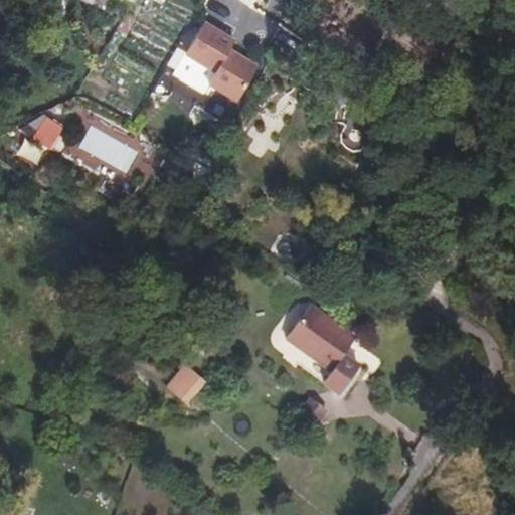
[(232,41),(202,23),(184,53),(171,76),(201,94),(207,84),(235,101),(254,67),(226,51),(232,41)]
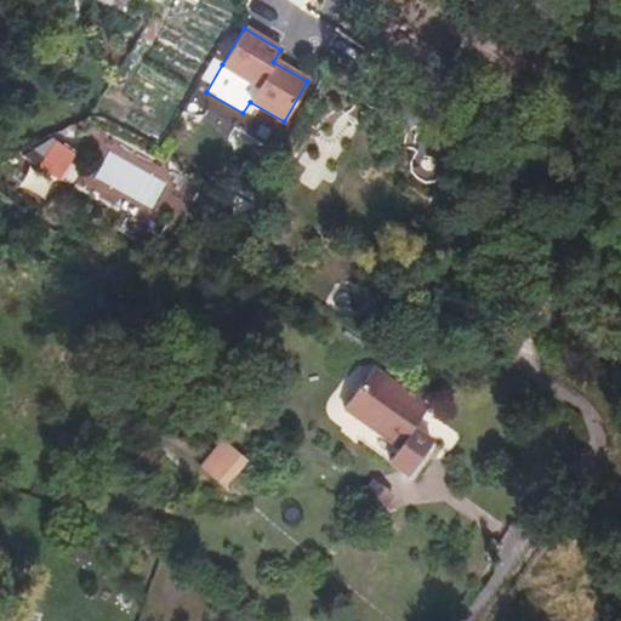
[(381,438),(372,449),(391,462),(410,433),(404,429),(417,409),(362,371),(337,408),(381,438)]
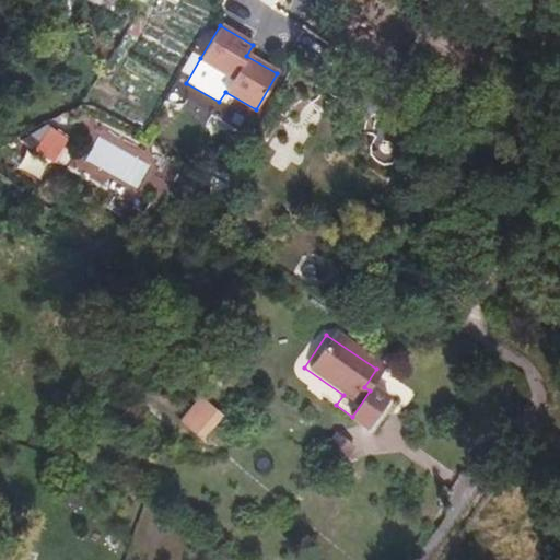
[(374,385),(370,391),(352,417),(350,420),(371,436),(395,400),(374,385)]
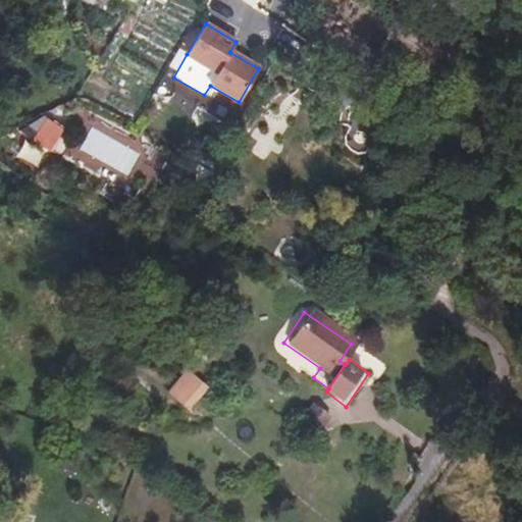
[(211,389),(220,377),(203,365),(194,374),(191,372),(170,395),(189,410),(209,388),(211,389)]
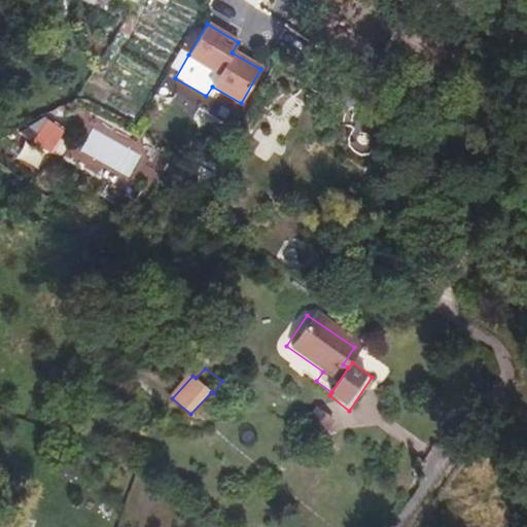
[(120,403),(138,385),(130,377),(111,396),(120,403)]
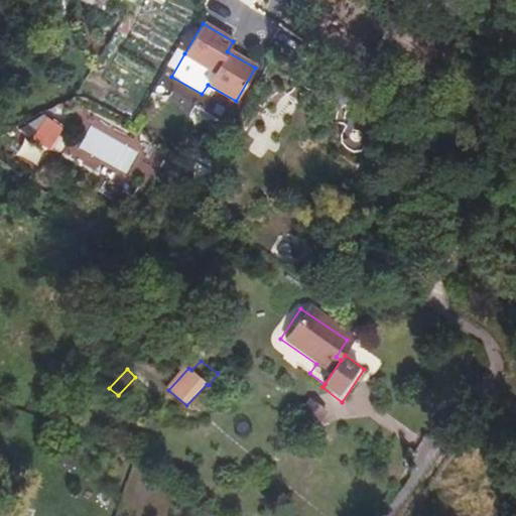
[(330,411),(311,399),(298,414),(316,428),(330,411)]
